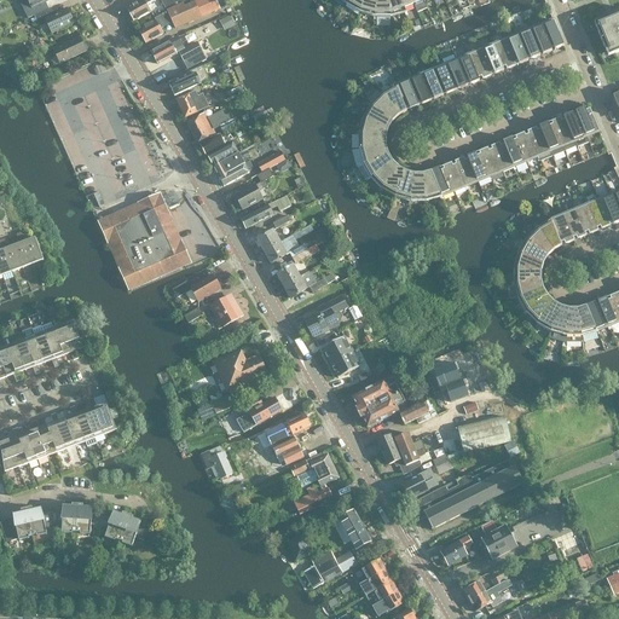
[(46,3),(52,0),(36,0),(39,5),(32,9),(35,16),(48,10),(46,3)]
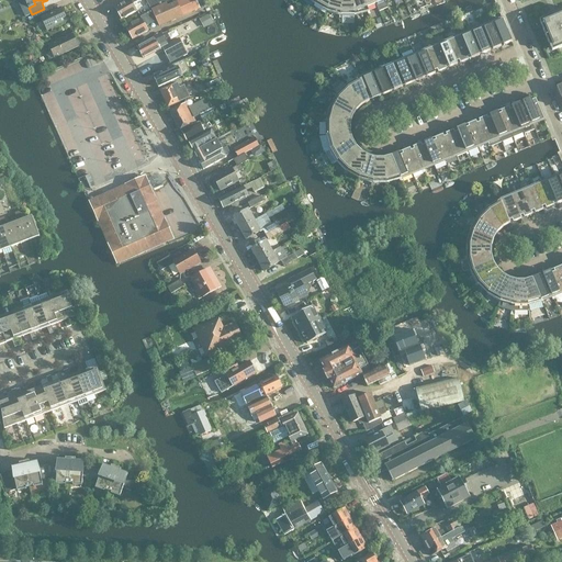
[(137,11),(134,4),(142,0),(141,0),(131,0),(130,0),(115,9),(122,20),(137,11)]
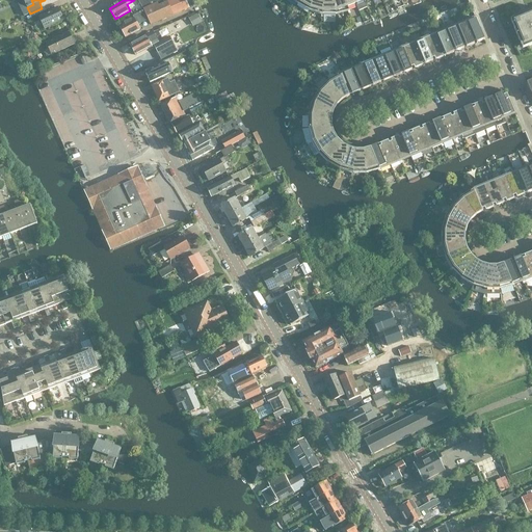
[(186,9),(182,0),(175,0),(168,3),(175,16),(186,9)]
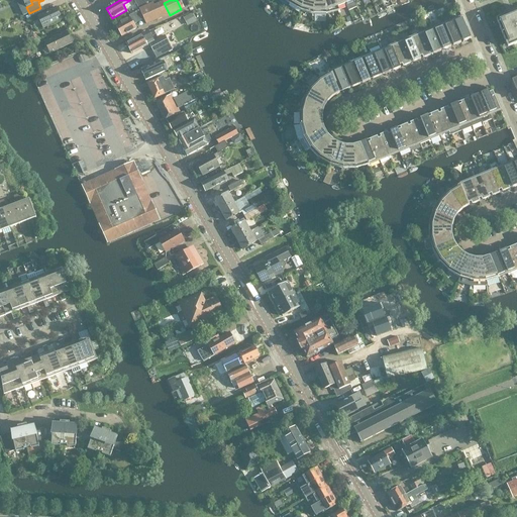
[(301,11),(305,0),(293,0),(290,4),(301,11)]
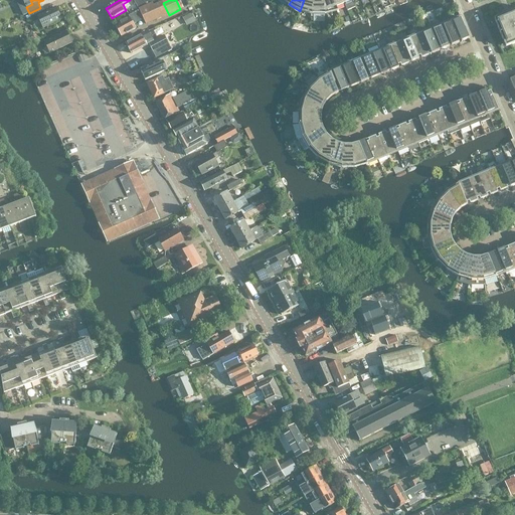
[(313,14),(314,0),(304,0),(300,11),(313,14)]
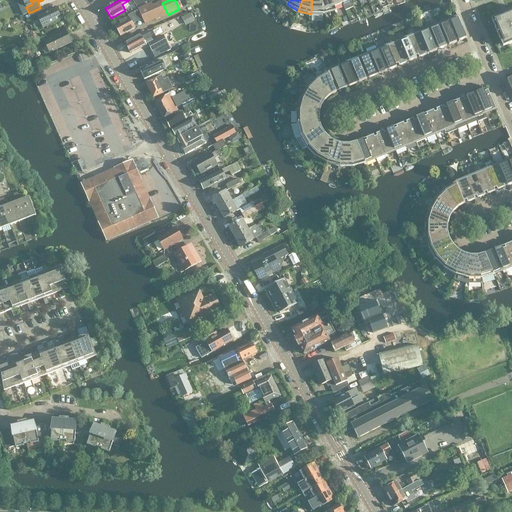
[(324,14),(321,0),(312,0),(311,14),(324,14)]
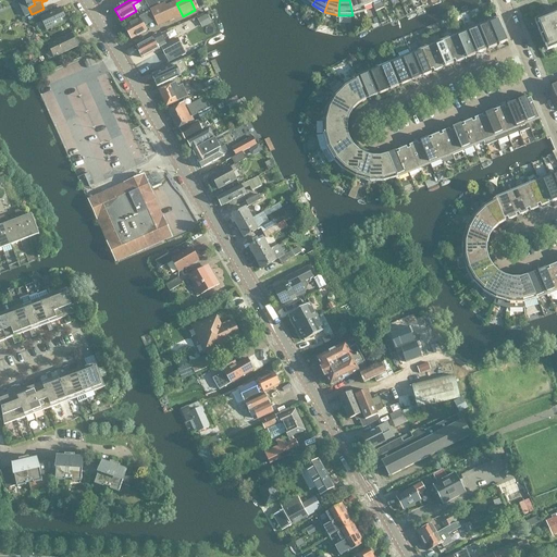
[(363,7),(360,0),(349,0),(353,15),(367,12),(364,7),(363,7)]
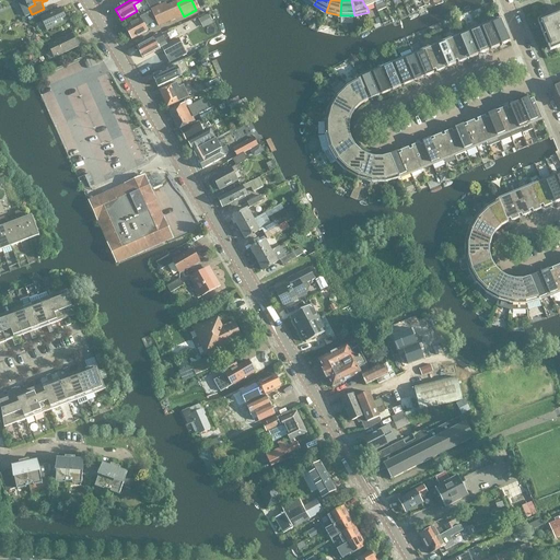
[(146,26),(156,20),(160,26),(184,16),(177,3),(176,1),(167,6),(166,3),(151,10),(140,16),(141,20),(127,28),(133,39),(148,31),(146,26)]
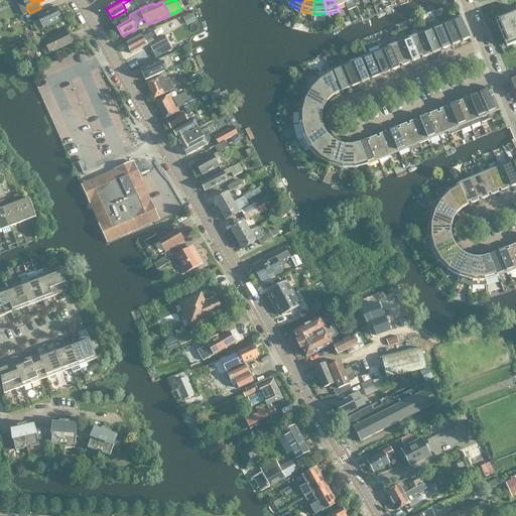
[(61,19),(56,7),(43,13),(40,8),(29,13),(31,19),(38,16),(43,28),(61,19)]
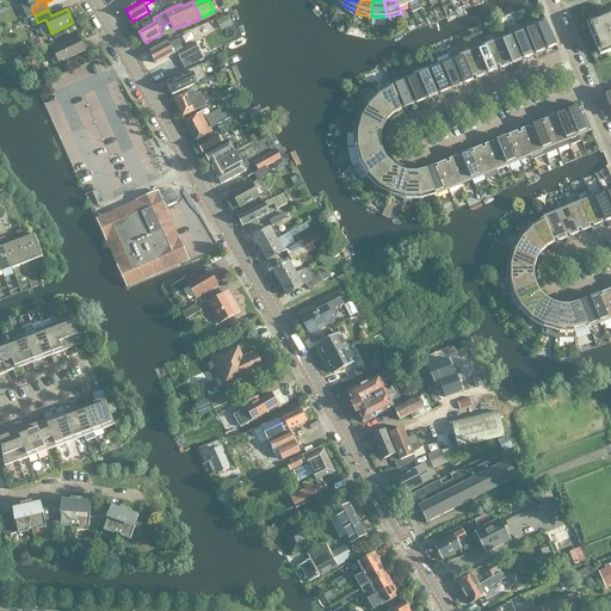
[(610,12),(603,16),(593,20),(592,20),(591,20),(593,25),(588,28),(588,29),(590,30),(598,49),(598,50),(598,51),(603,49),(605,54),(608,54),(610,51),(610,12)]
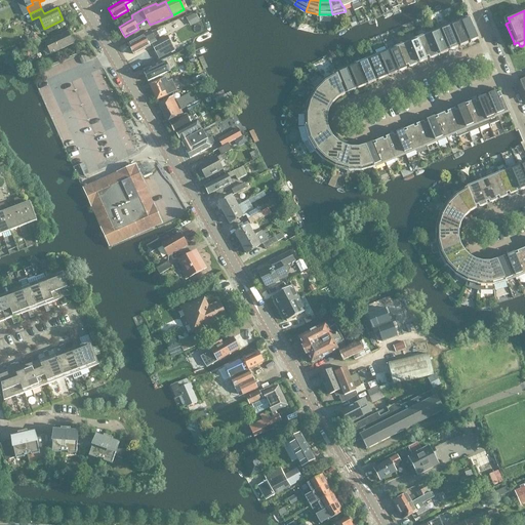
[(192,25),(199,22),(195,14),(188,17),(192,25)]
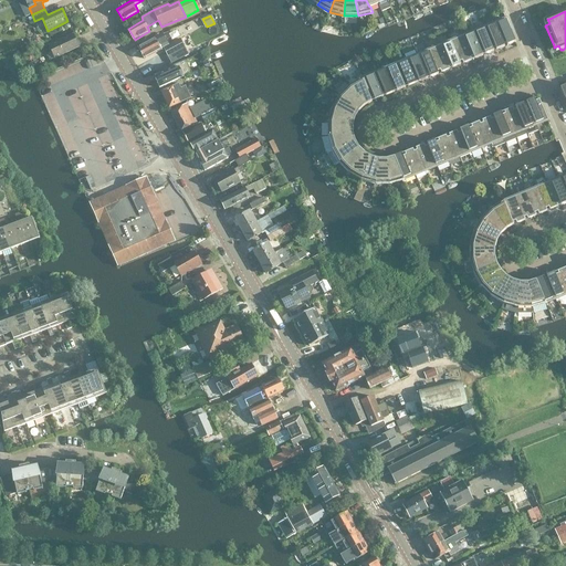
[(515,42),(506,19),(494,24),(504,48),(515,42)]
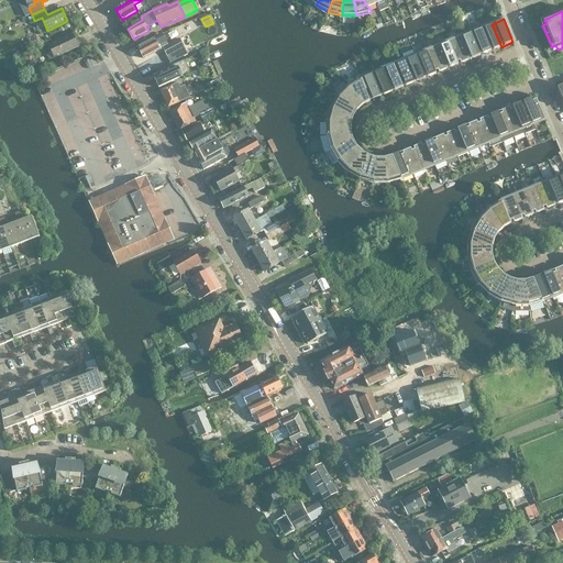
[(501,47),(492,24),(481,29),(490,52),(501,47)]
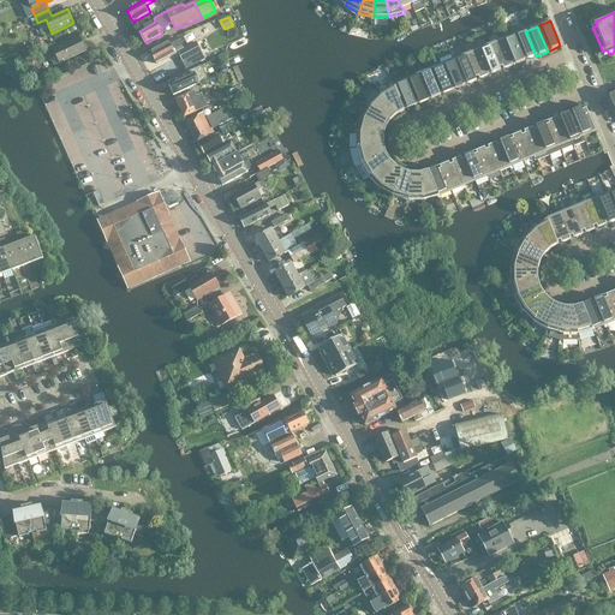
[(536,57),(525,31),(513,36),(524,61),(536,57)]
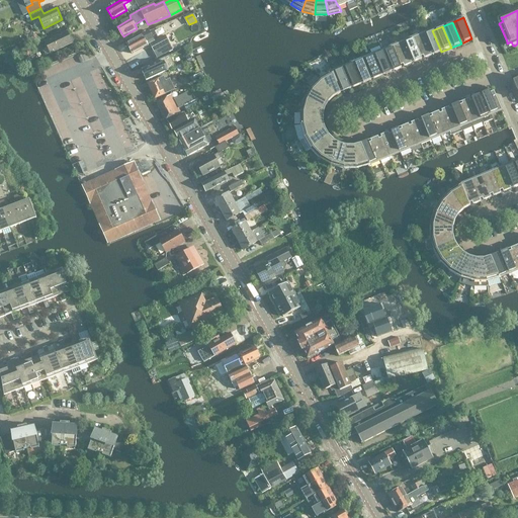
[(441,52),(432,30),(422,34),(431,56),(441,52)]
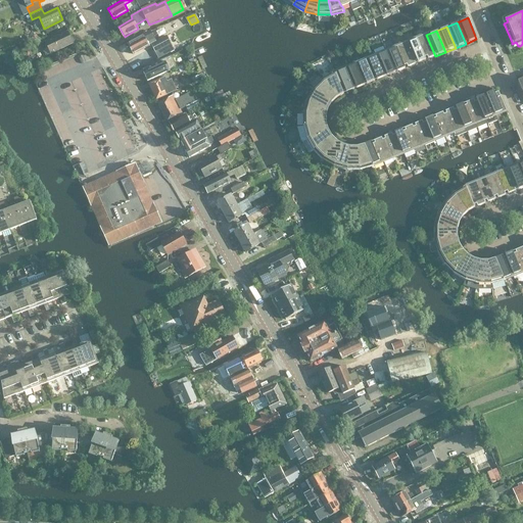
[(47,56),(74,43),(68,32),(45,43),(48,48),(45,50),(47,56)]
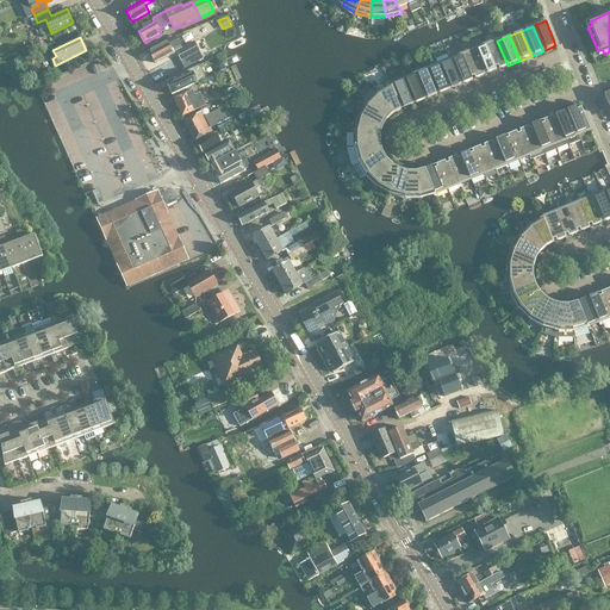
[(174,54),(176,53),(185,68),(195,63),(193,56),(200,53),(194,43),(182,49),(176,37),(149,51),(156,63),(174,55),(174,54)]
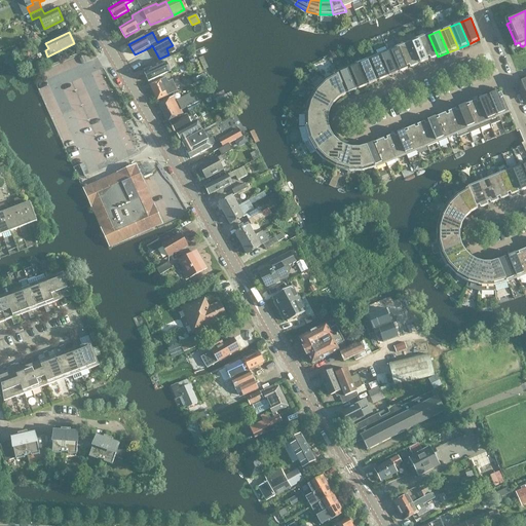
[(438,57),(428,35),(418,39),(427,61),(438,57)]
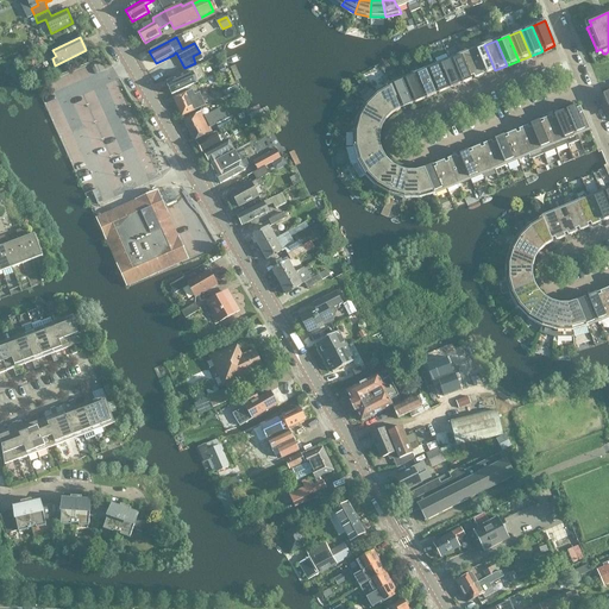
[(495,70),(484,45),(472,50),(483,75),(495,70)]
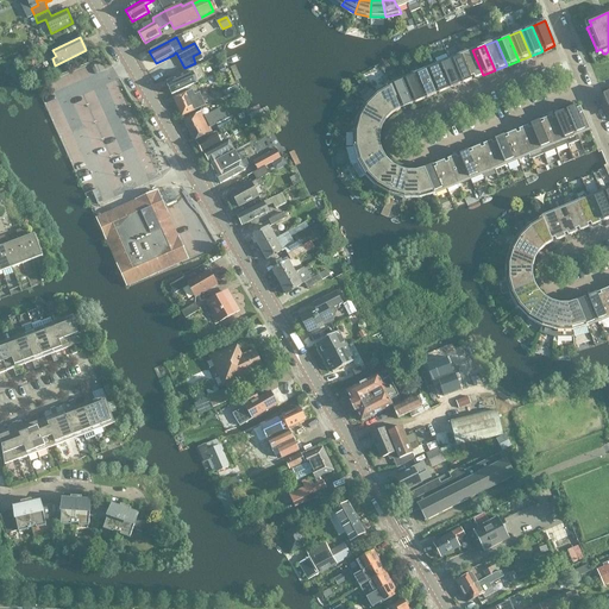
[(483,75),(472,50),(460,55),(471,81),(483,75)]
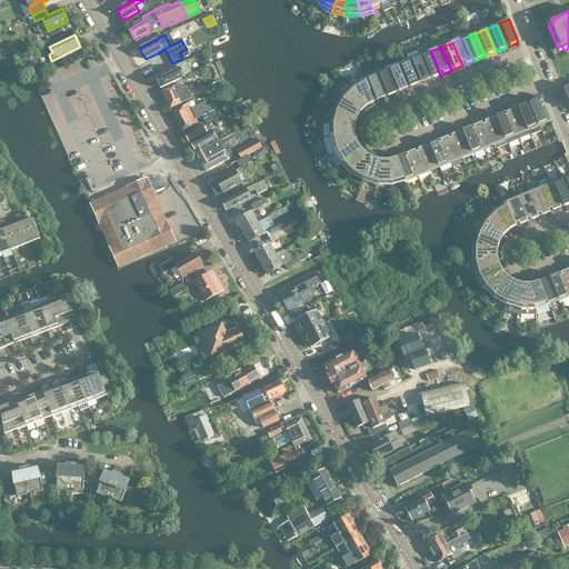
[(440,76),(430,51),(419,57),(429,80),(440,76)]
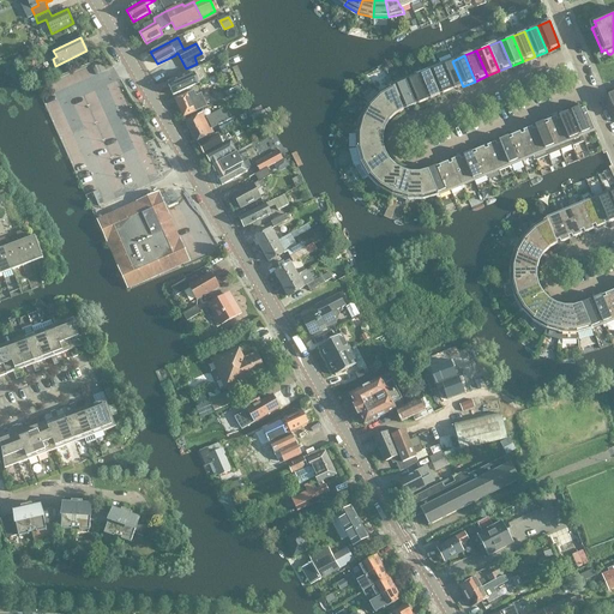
[(463,86),(452,61),(440,66),(451,91),(463,86)]
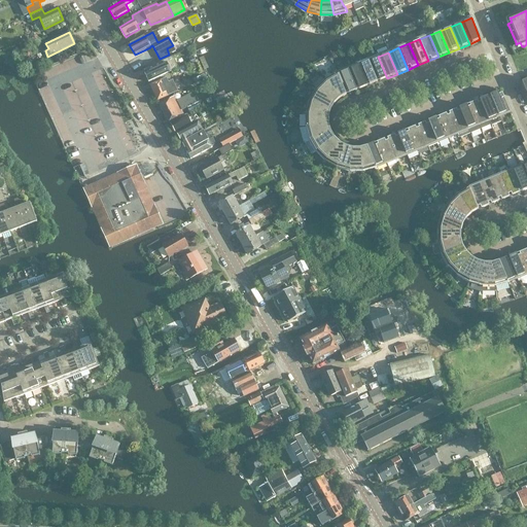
[(178,68),(173,57),(148,67),(150,71),(144,73),(148,82),(178,68)]
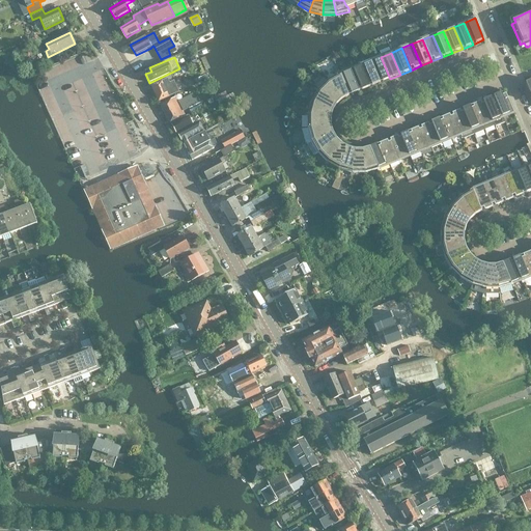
[(390,79),(381,57),(370,61),(380,83),(390,79)]
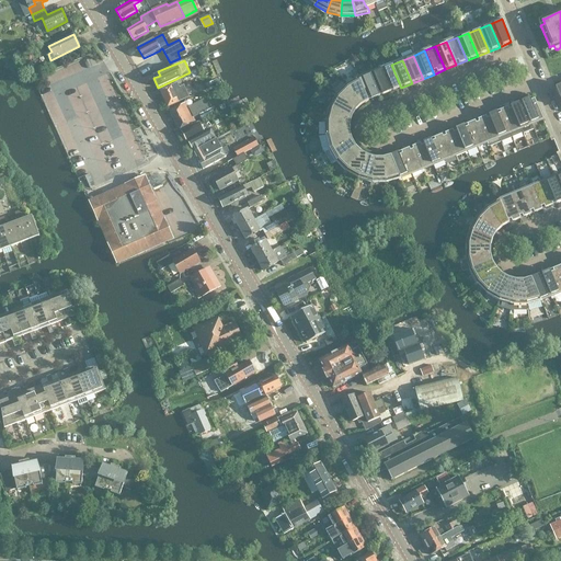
[(401,88),(391,65),(380,69),(390,92),(401,88)]
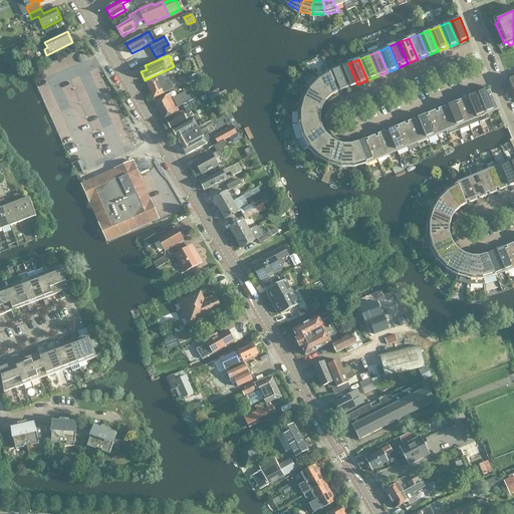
[(193,66),(190,60),(183,63),(186,70),(193,66)]
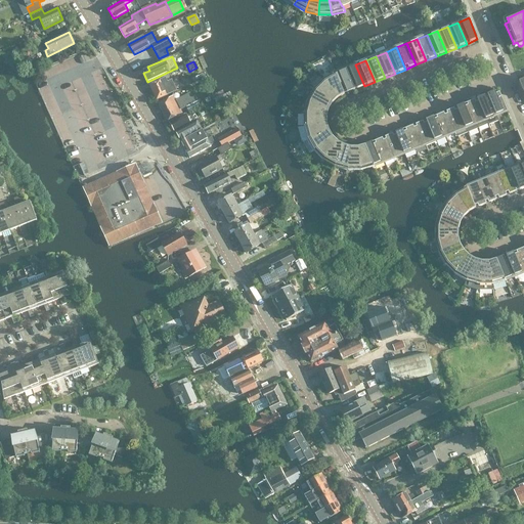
[(187,70),(184,64),(179,67),(181,73),(187,70)]
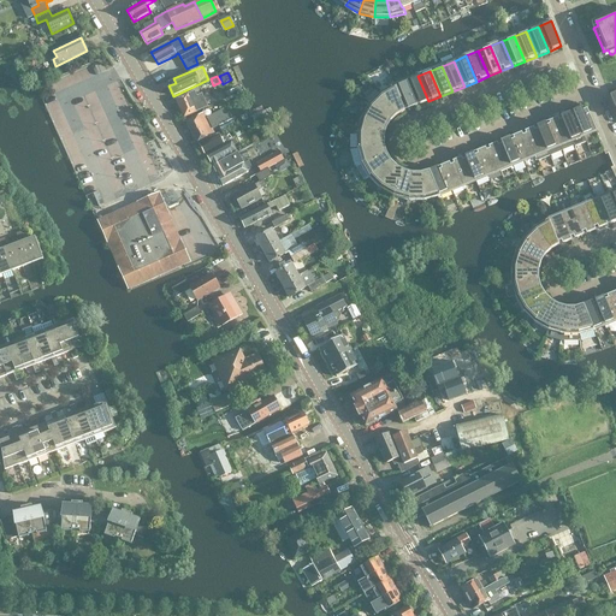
[(428,101),(418,76),(406,81),(416,106),(428,101)]
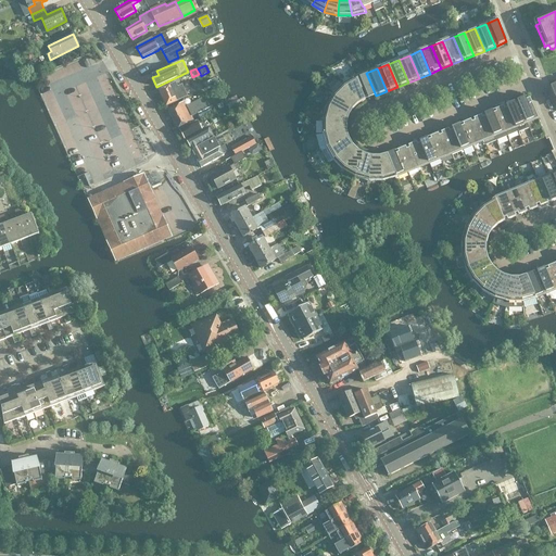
[(376,96),(366,73),(355,77),(365,100),(376,96)]
